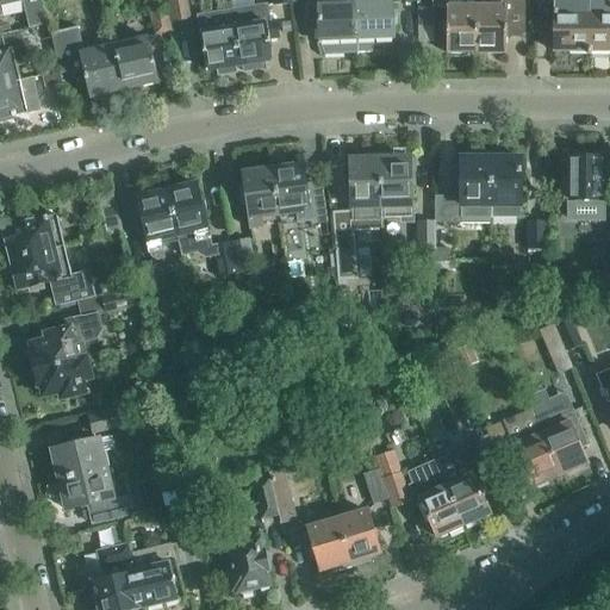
[(0,0),(0,16),(1,16),(0,11),(0,4),(14,0),(22,0),(29,27),(47,24),(41,0),(0,0)]
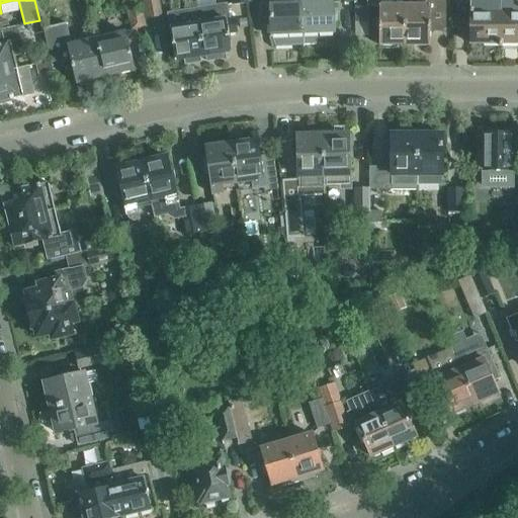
[(157,0),(142,0),(147,20),(162,16),(157,0)]
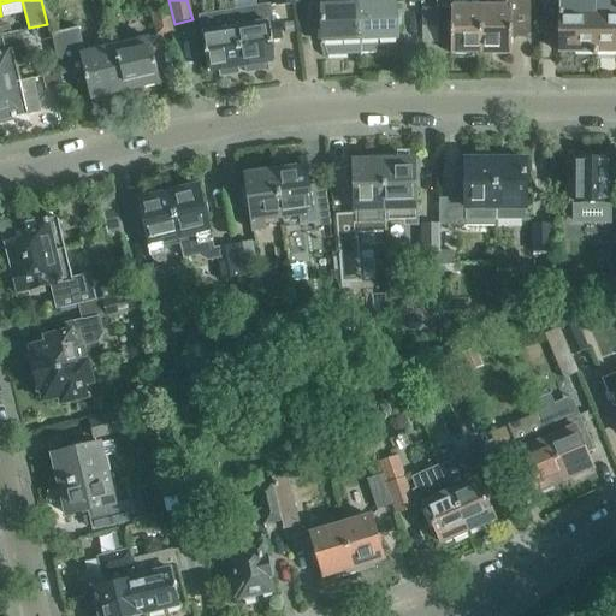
[(360,53),(359,3),(357,0),(319,0),(319,5),(307,5),(308,28),(320,28),(321,42),(323,42),(326,54),(360,53)]
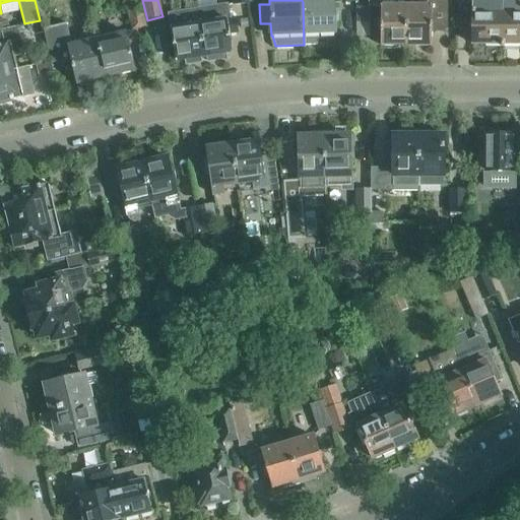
[(368,0),(368,6),(380,6),(380,45),(405,46),(405,0),(368,0)]
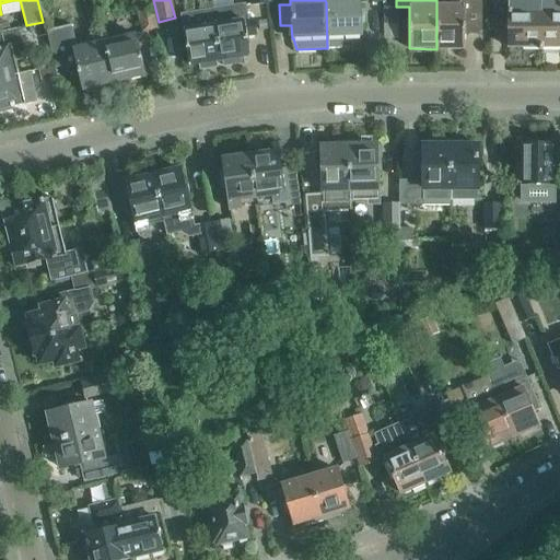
[(481,0),(436,0),(436,49),(464,49),(464,34),(481,34),(481,0)]
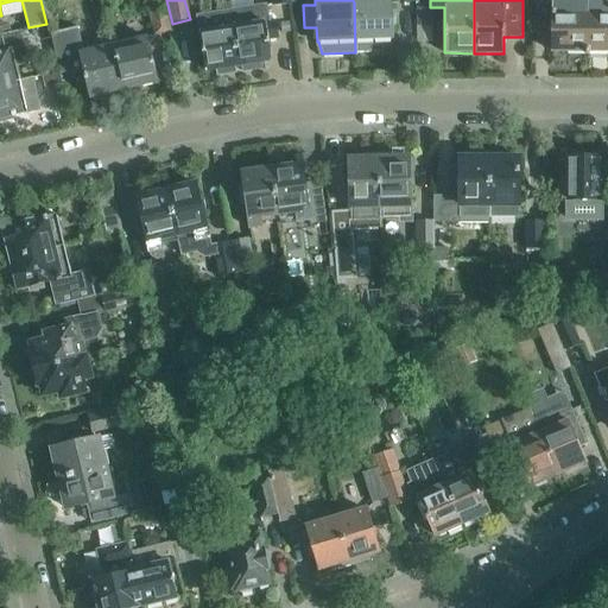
[(587,55),(587,0),(551,0),(551,51),(568,51),(567,54),(586,54),(586,55),(587,55)]
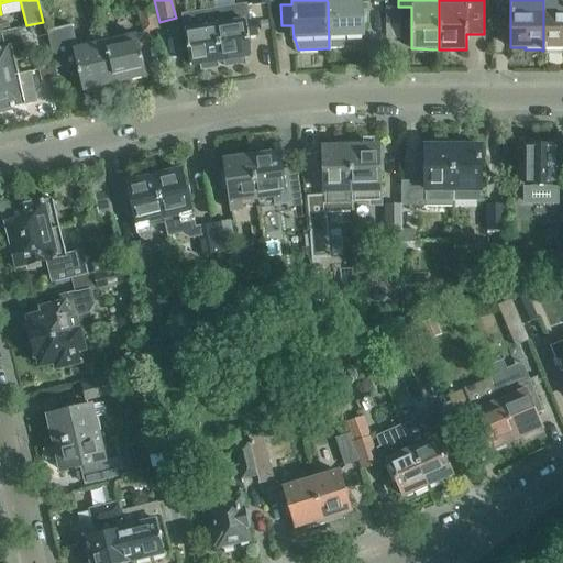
[(562,0),(543,0),(543,51),(545,51),(545,50),(562,50),(562,47),(562,46),(562,0)]
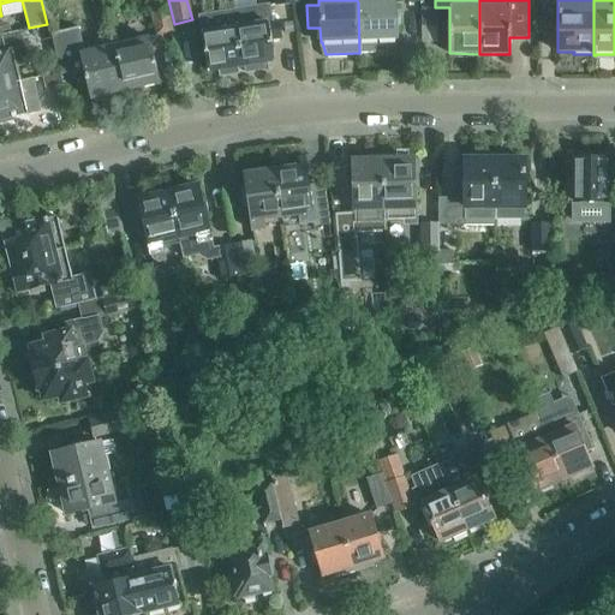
[(396,39),(395,1),(358,3),(359,53),(374,53),(376,40),(396,39)]
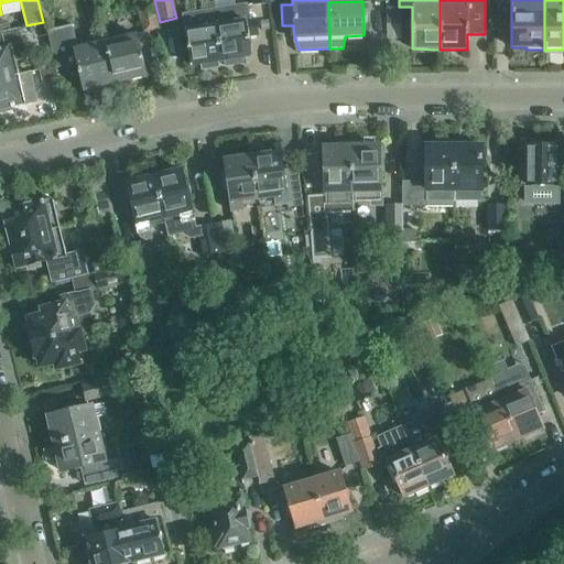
[(242,57),(251,56),(249,36),(258,35),(255,20),(249,21),(246,4),(213,10),(216,25),(221,61),(226,60),(226,66),(243,64),(242,57)]
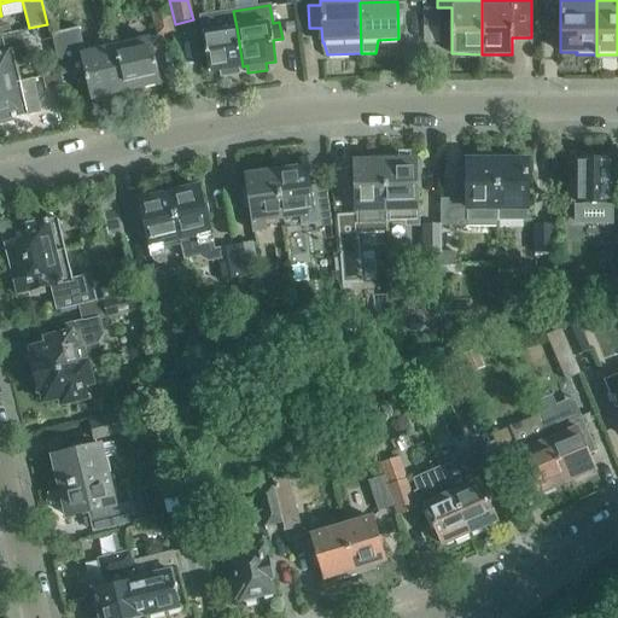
[(173,33),(167,6),(151,10),(157,36),(173,33)]
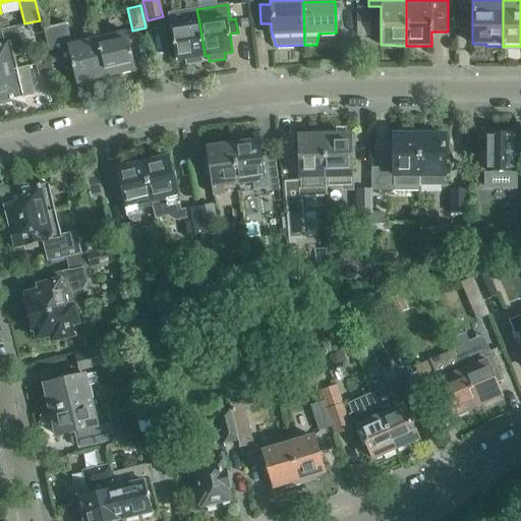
[(203,62),(201,56),(205,56),(199,23),(196,9),(168,13),(176,60),(185,59),(186,65),(203,62)]
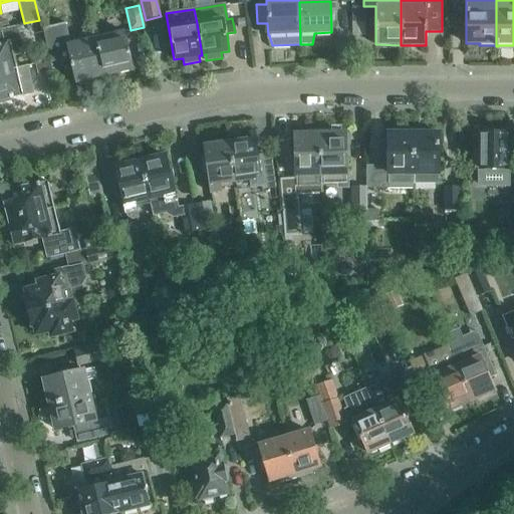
[(63,25),(43,31),(42,31),(52,64),(65,60),(67,68),(72,67),(76,81),(79,80),(80,84),(90,81),(90,77),(103,74),(95,40),(70,48),(63,25)]
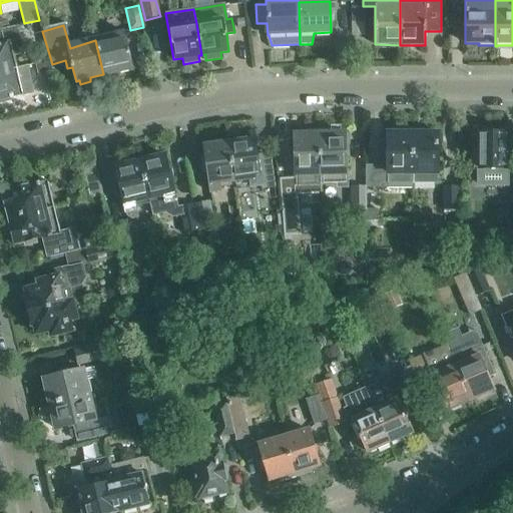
[(0,71),(11,69),(8,55),(12,54),(12,51),(20,49),(14,26),(0,28),(0,71)]
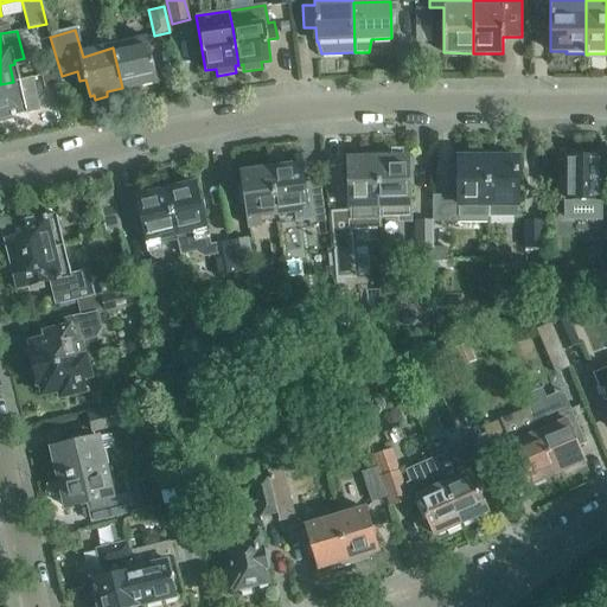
[(113,48),(122,88),(158,80),(147,37),(113,45),(113,48)]
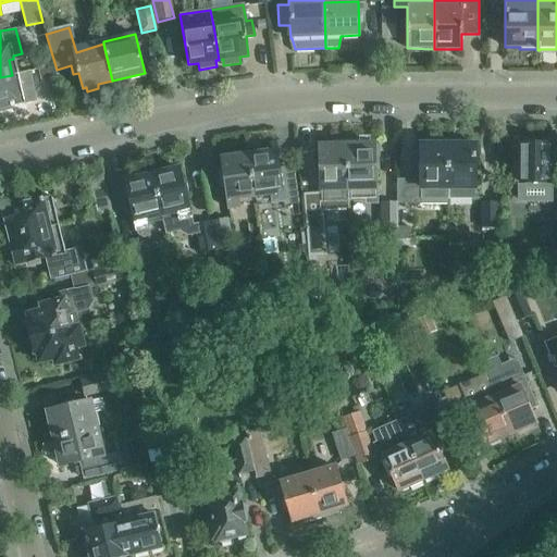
[(54,65),(40,69),(42,79),(57,76),(54,65)]
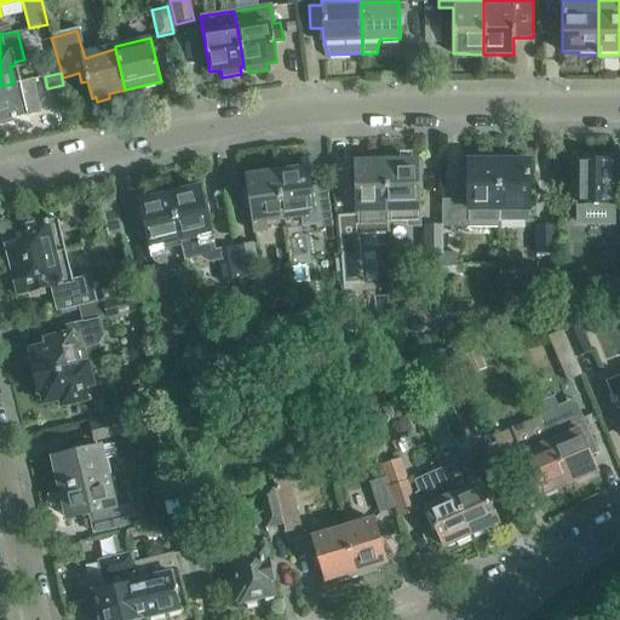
[(0,119),(11,116),(12,119),(28,115),(41,113),(33,79),(13,84),(0,86),(0,119)]
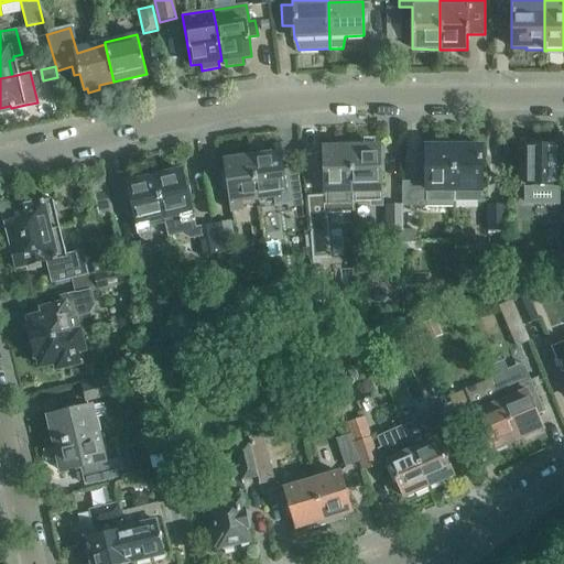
[(402,181),(402,205),(453,206),(453,201),(453,145),(426,145),(426,149),(418,149),(418,181),(402,181)]
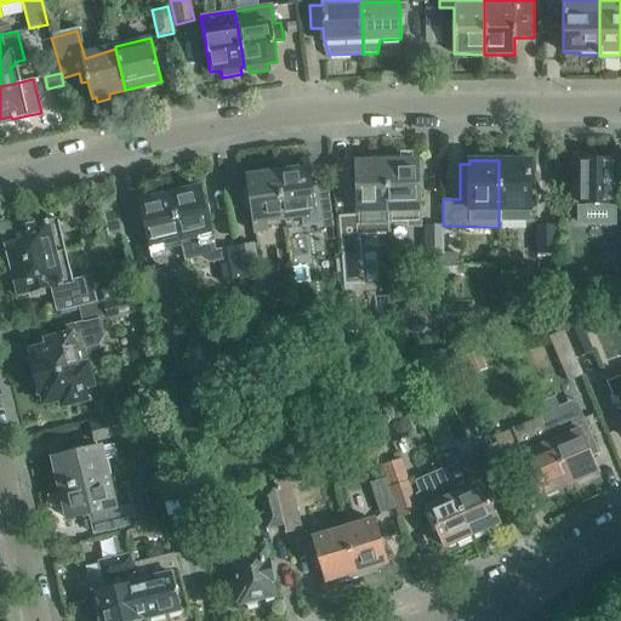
[(529,160),(499,160),(499,221),(529,221),(530,188),(531,186),(531,178),(529,176),(529,160)]
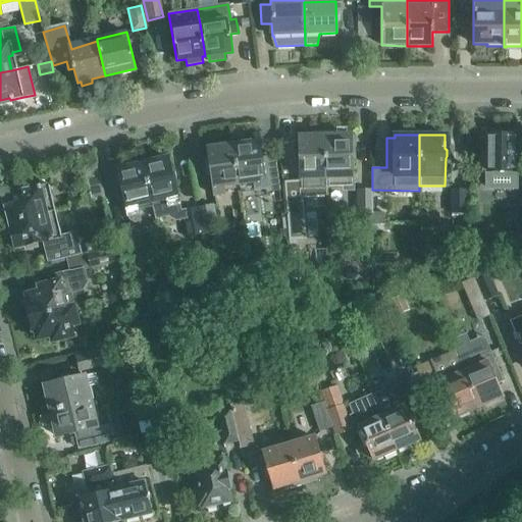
[(299,141),(293,141),(293,159),(300,159),(300,180),(300,189),(299,190),(300,197),(303,197),(325,197),(325,187),(325,176),(324,136),(314,136),(299,137),(299,141)]
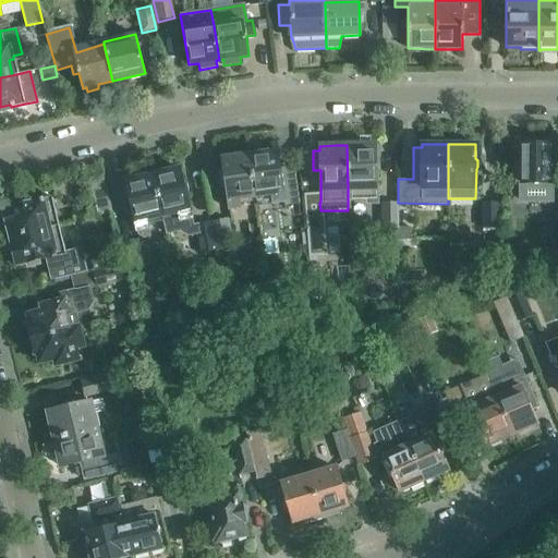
[(359,145),(347,145),(348,189),(348,199),(366,199),(366,205),(379,204),(378,189),(375,189),(375,168),(376,167),(376,160),(375,158),(375,145),(359,145)]
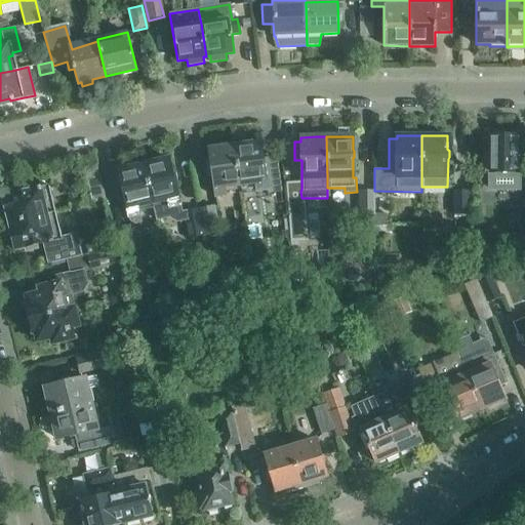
[(490,157),(486,157),(486,170),(490,170),(490,172),(490,189),(519,189),(519,172),(519,171),(519,136),(490,136),(490,157)]
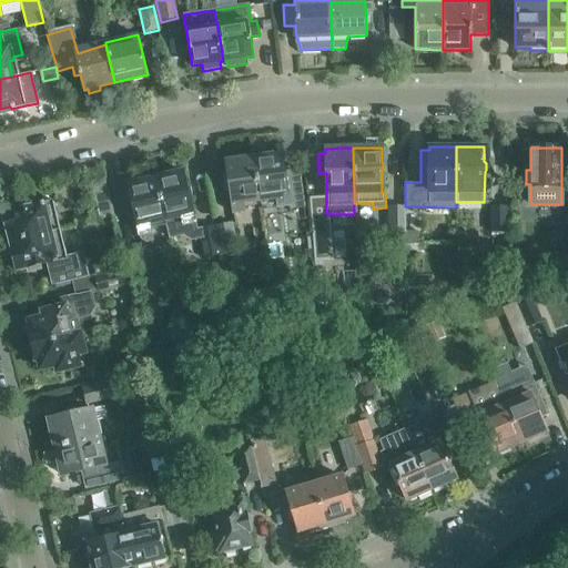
[(257,158),(254,158),(260,201),(261,200),(262,209),(288,206),(288,211),(305,210),(301,170),(292,171),(291,170),(285,170),(283,153),(270,155),(270,153),(257,155),(257,158)]
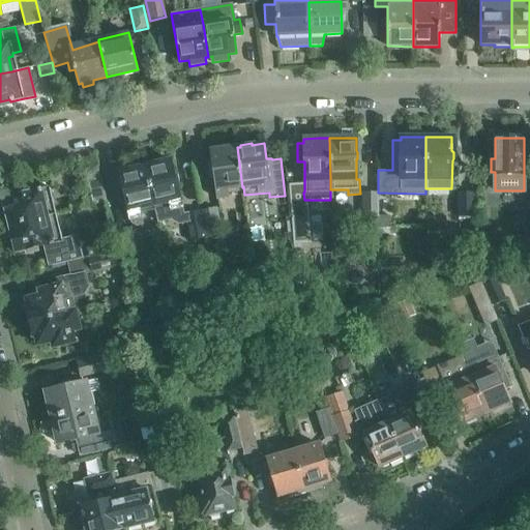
[(213,167),(208,168),(209,179),(215,178),(217,199),(229,197),(227,188),(242,187),(237,147),(234,147),(234,146),(223,147),(223,149),(211,151),(213,167)]
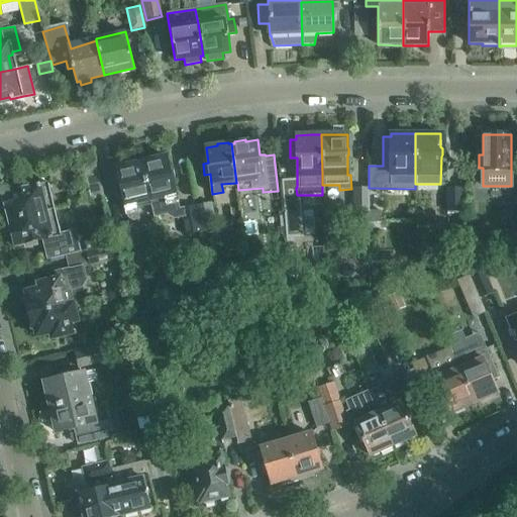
[(179,207),(177,202),(167,156),(154,159),(154,157),(143,159),(144,162),(141,162),(152,208),(166,205),(167,210),(179,207)]
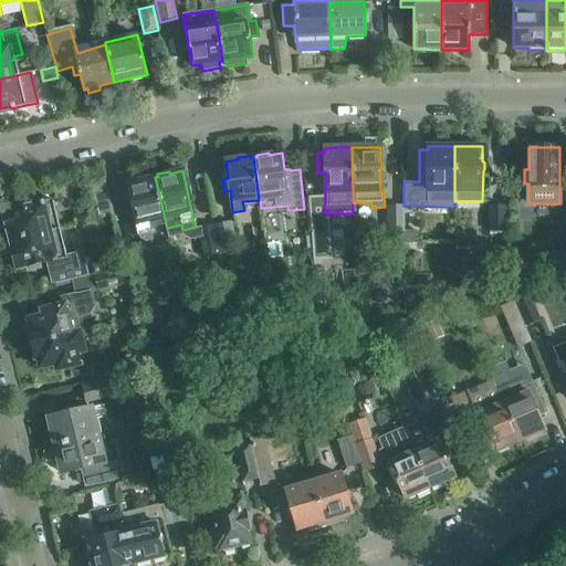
[(167,228),(155,177),(152,178),(150,176),(139,178),(139,181),(127,184),(142,243),(155,240),(153,231),(167,228)]
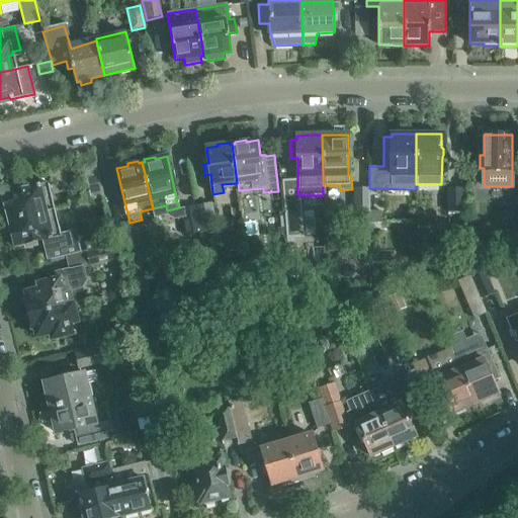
[(104,197),(98,175),(87,177),(92,199),(104,197)]
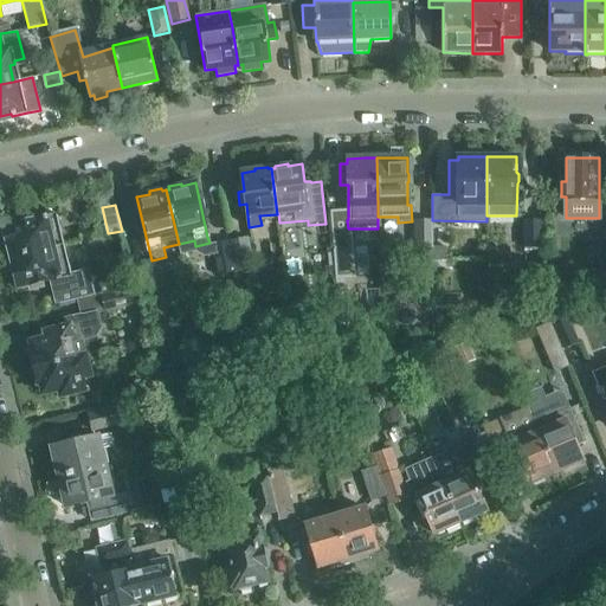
[(348,210),(330,211),(335,278),(355,277),(352,229),(348,229),(347,220),(348,219),(348,210)]
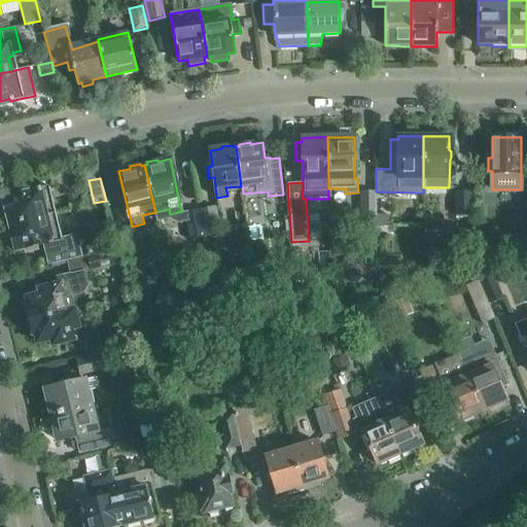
[(9,223),(47,214),(44,201),(51,199),(48,185),(37,188),(37,189),(3,198),(5,208),(3,211),(4,218),(8,220),(9,223)]
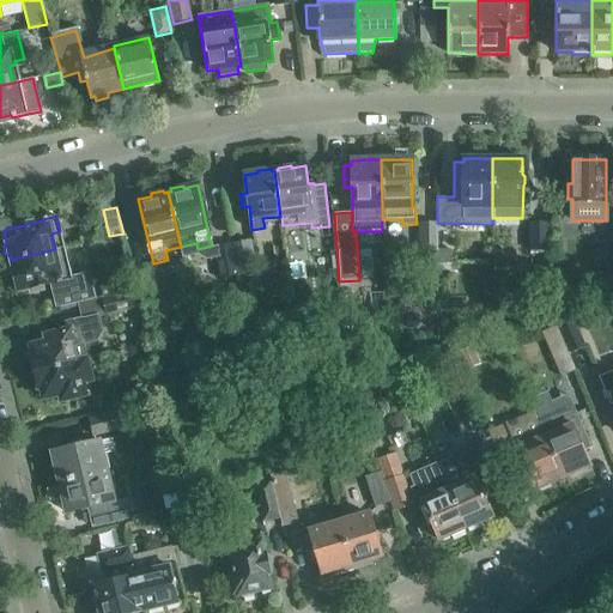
[(423,262),(437,262),(437,248),(437,223),(420,223),(419,248),(424,248),(423,262)]
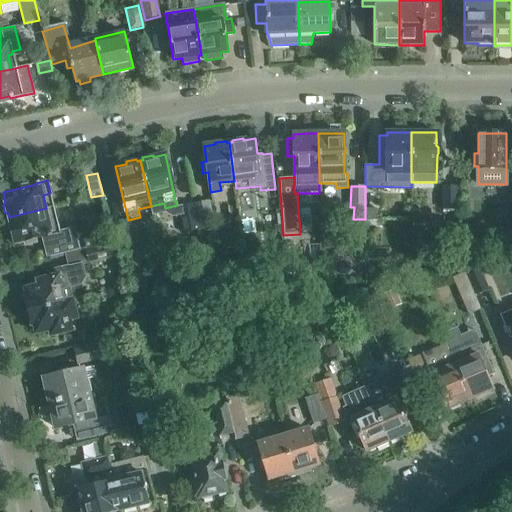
[(458,209),(458,187),(444,186),(443,209),(458,209)]
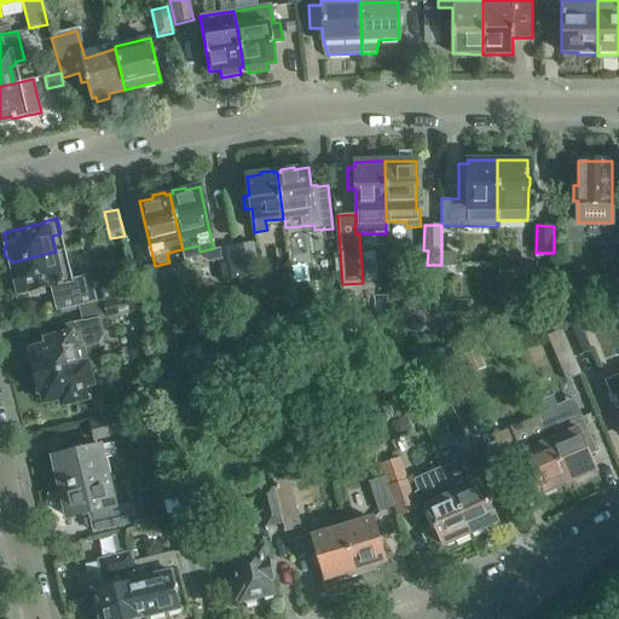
[(84,244),(97,242),(94,230),(81,233),(84,244)]
